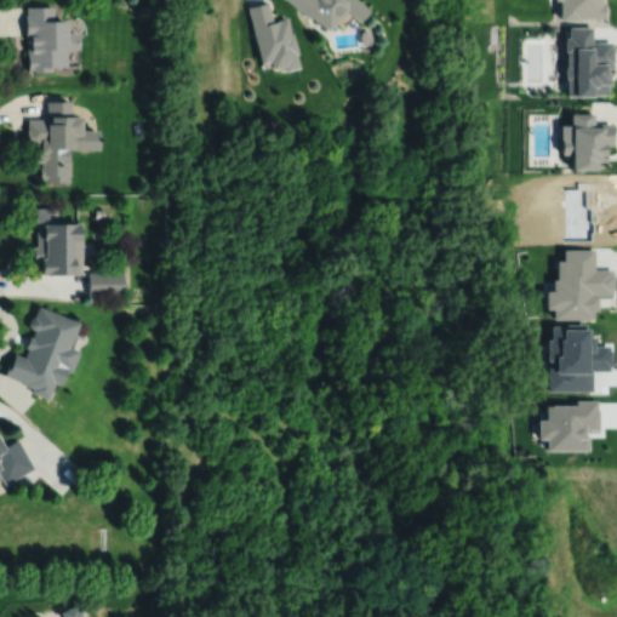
[(289,0),(314,21),(316,20),(332,32),(349,11),(364,23),(375,11),(360,0),(289,0)]
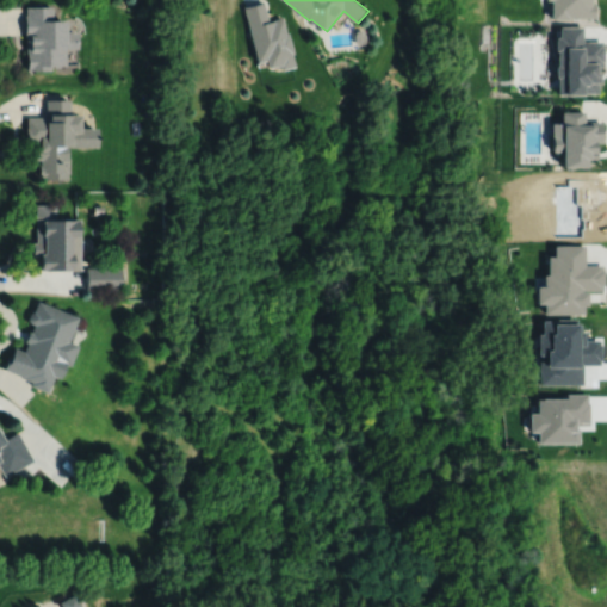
[(550,0),(550,8),(553,8),(553,23),(594,23),(594,0),(550,0)]
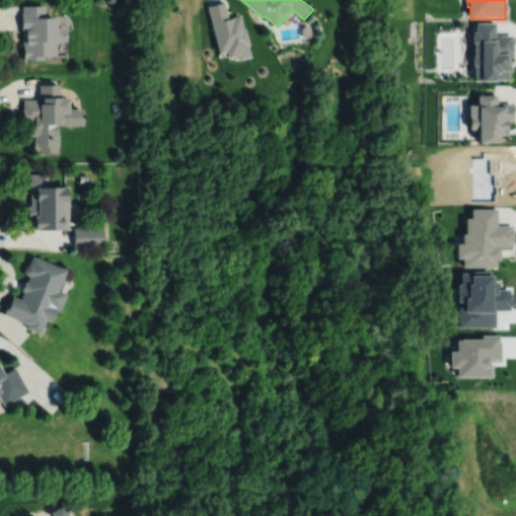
[(209,6),(221,54),(229,52),(231,59),(240,56),(241,60),(253,57),(251,47),(252,46),(247,28),(246,28),(242,16),(230,19),(226,2),(209,6)]
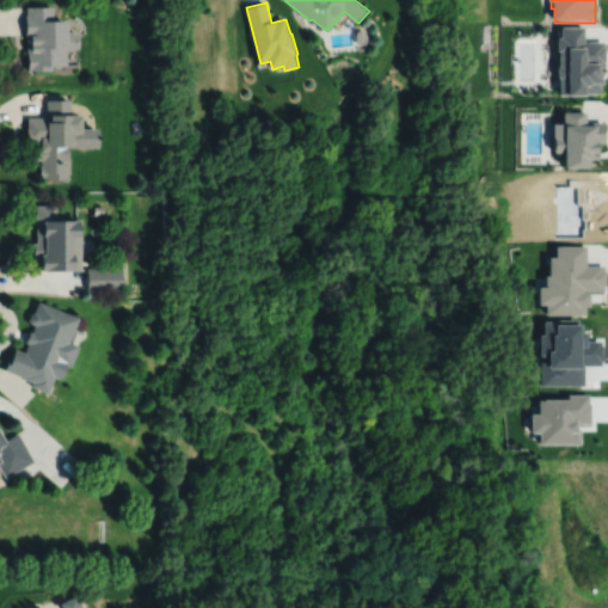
[(29,7),(29,17),(28,17),(28,37),(29,37),(29,72),(54,72),(54,66),(56,66),(56,69),(62,68),(62,66),(68,66),(68,50),(81,50),(80,32),(69,32),(68,20),(55,20),(55,7),(29,7)]
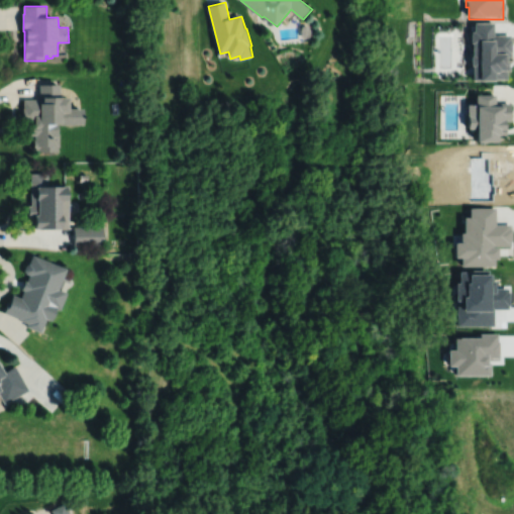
[(474,67),(474,81),(495,81),(495,80),(508,80),(508,71),(509,71),(509,62),(507,62),(507,58),(511,58),(511,53),(512,53),(512,40),(511,40),(511,35),(495,35),(495,23),(476,23),(476,31),(472,31),(472,43),(474,43),(474,56),(473,57),(473,66),(474,67)]
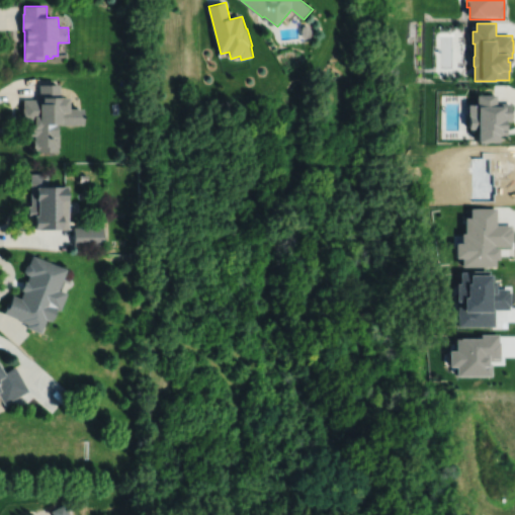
[(61,85),(40,85),(40,101),(24,101),(24,109),(23,109),(23,121),(35,121),(35,125),(30,125),(30,137),(35,137),(35,140),(34,140),(34,152),(37,152),(37,154),(59,153),(59,148),(60,148),(60,135),(58,135),(58,125),(85,125),(84,109),(69,109),(69,97),(61,97),(61,85)]
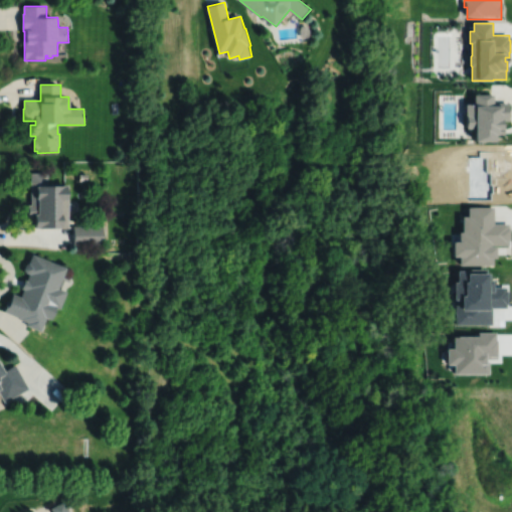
[(476,96),(476,105),(467,105),(467,129),(476,130),(476,142),(496,142),(496,135),(504,135),(504,122),(511,122),(511,111),(509,111),(509,104),(495,104),(495,96),(476,96)]
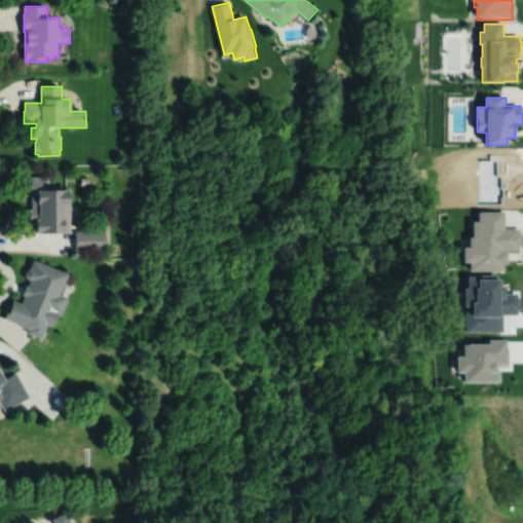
[(484,165),(484,173),(474,173),(474,184),(483,184),(483,211),(510,211),(510,208),(513,208),(513,196),(509,196),(509,191),(522,190),(522,159),(493,160),(493,165),(484,165)]
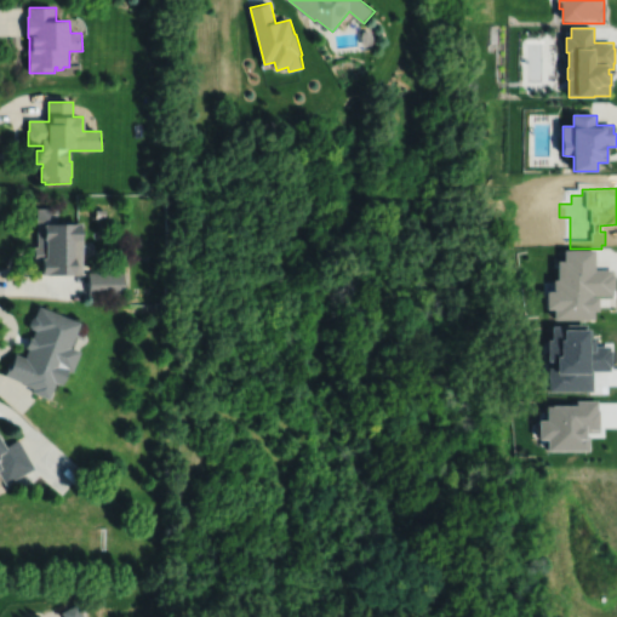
[(58,210),(38,210),(38,249),(34,249),(34,263),(41,263),(41,278),(84,278),(83,224),(69,224),(69,223),(62,223),(62,226),(58,226),(58,210)]
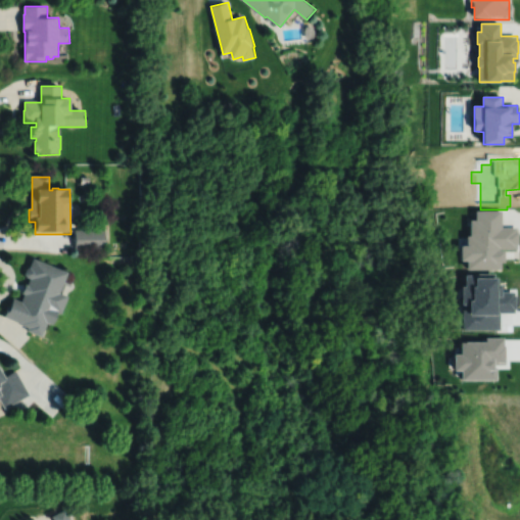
[(503,213),(476,213),(476,222),(471,222),(471,237),(467,237),(467,247),(461,247),(461,263),(467,263),(467,271),(502,271),(502,264),(506,264),(506,252),(501,252),(501,250),(518,250),(518,246),(519,246),(519,234),(518,234),(518,229),(503,229),(503,213)]
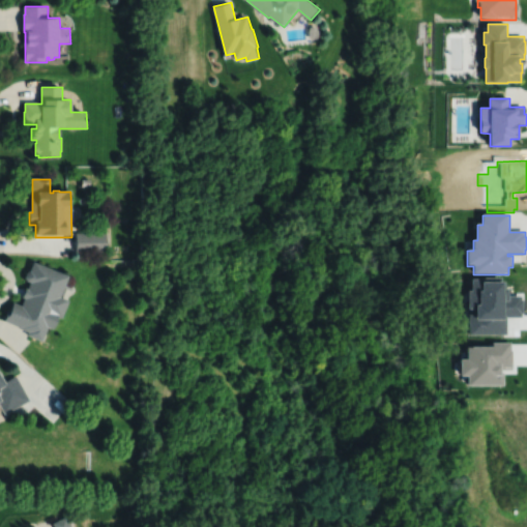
[(78,234),(78,254),(108,254),(108,234),(78,234)]
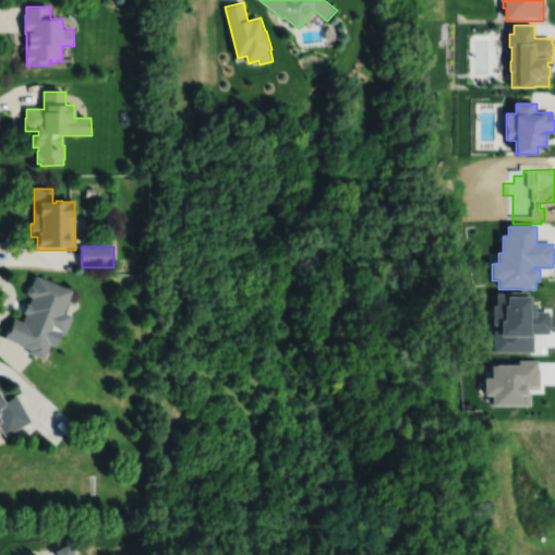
[(28,298),(33,299),(29,305),(27,304),(24,315),(26,316),(23,324),(15,320),(11,330),(9,329),(5,339),(22,347),(22,348),(31,351),(29,354),(45,361),(50,347),(56,349),(61,336),(65,337),(73,318),(64,315),(73,292),(36,278),(32,287),(29,288),(27,293),(28,298)]
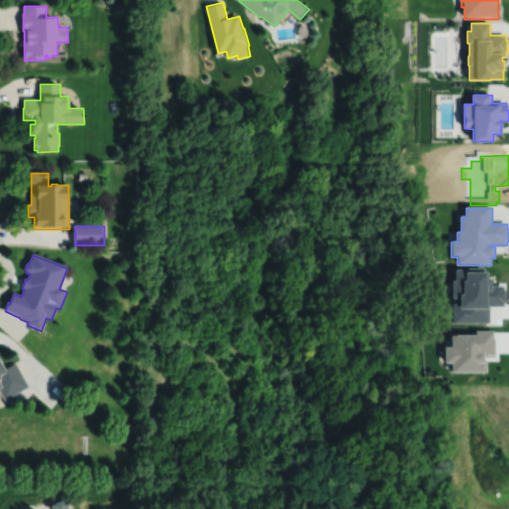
[(491,275),(459,276),(459,286),(453,286),(454,317),(449,317),(450,329),(492,328),(492,313),(508,313),(508,290),(491,290),(491,275)]
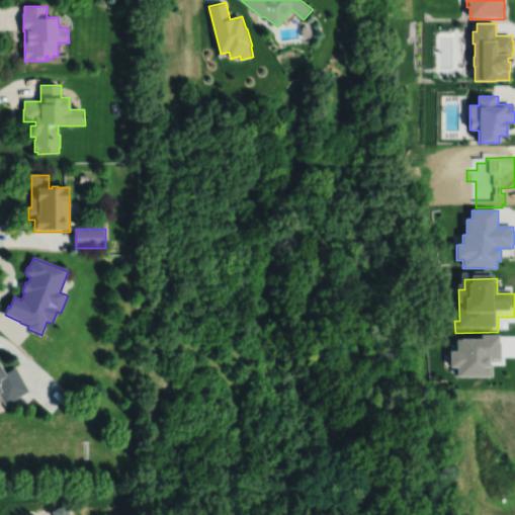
[(456,341),(456,353),(449,353),(449,368),(456,368),(456,377),(491,377),(491,365),(488,365),(488,360),(500,360),(500,344),(499,344),(499,337),(481,337),(481,341),(456,341)]
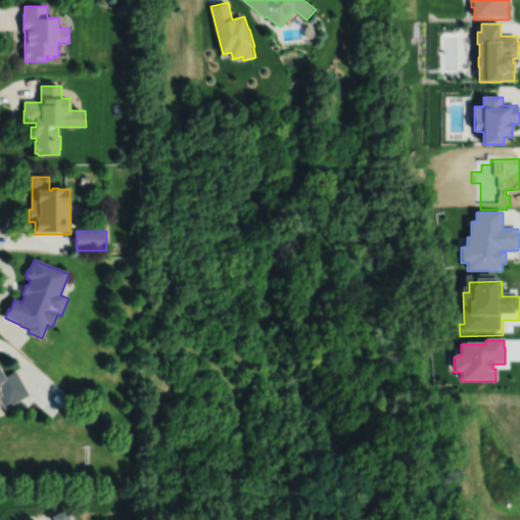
[(0,400),(5,411),(31,397),(17,373),(5,379),(0,370),(0,400)]
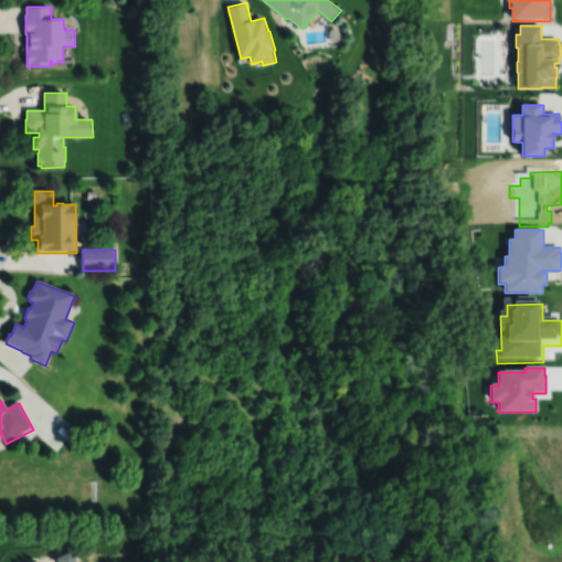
[(57,559),(59,561),(78,561),(73,551),(57,559)]
